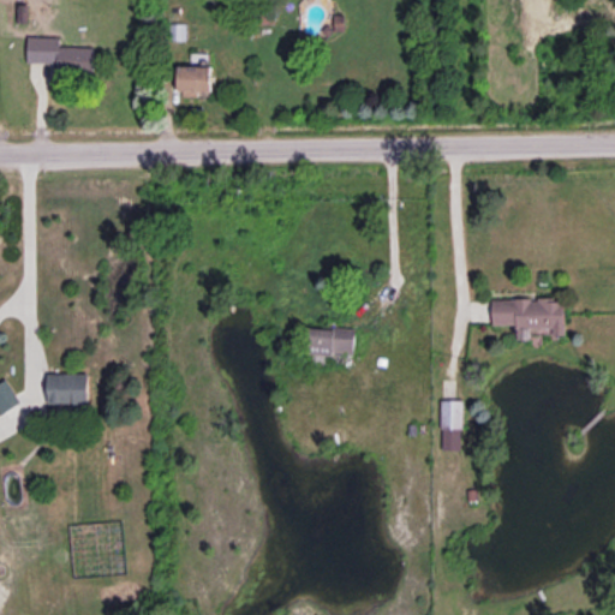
[(95,46),(60,46),(60,36),(29,36),(28,61),(58,63),(58,70),(94,71),(95,46)]
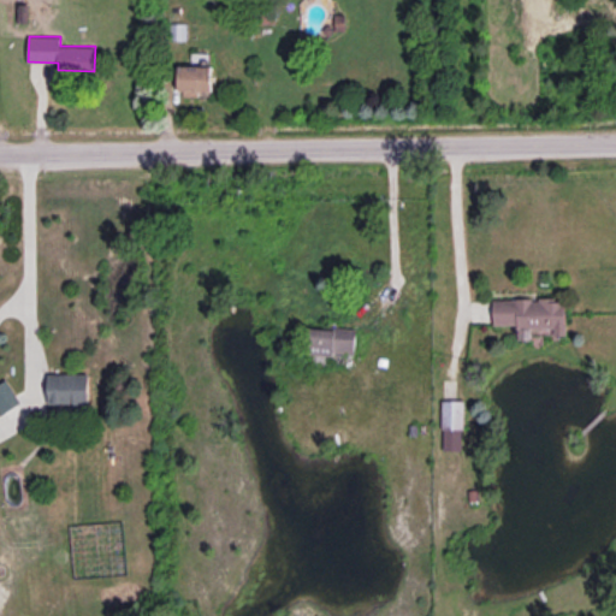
[(213,66),(178,65),(178,96),(199,96),(199,92),(212,92),(213,66)]
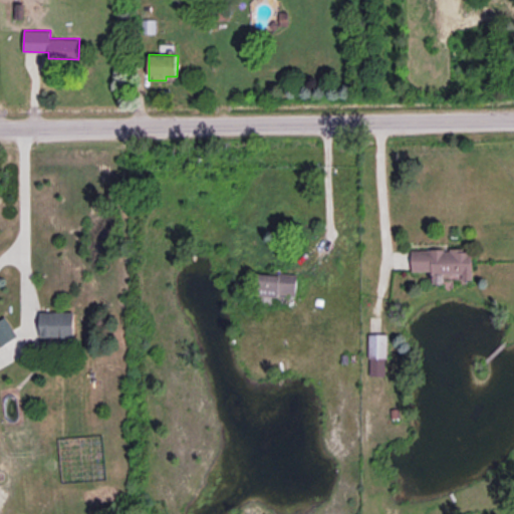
[(412,249),(412,271),(432,271),(432,283),(444,283),(444,277),(472,277),(472,249),(412,249)]
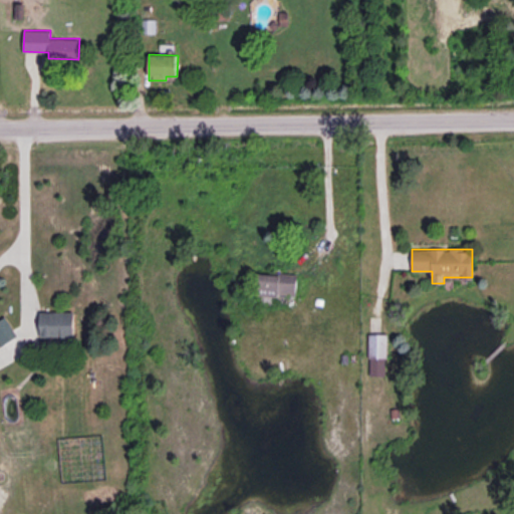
[(297,275),(259,272),(258,294),(296,296),(297,275)]
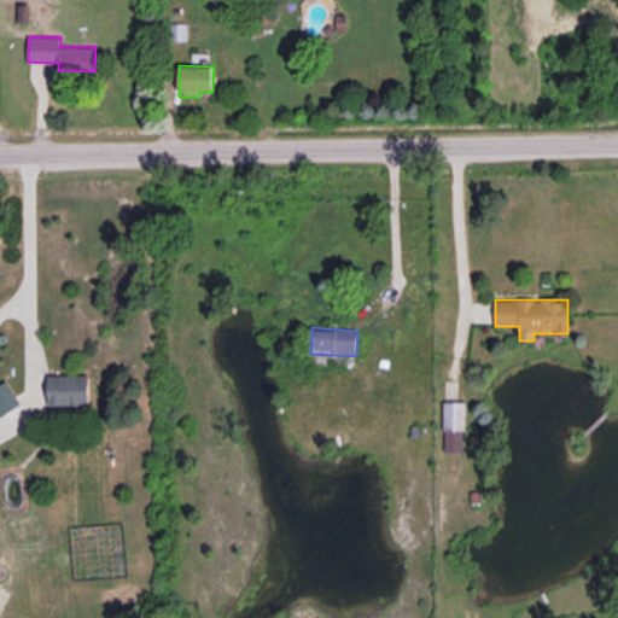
[(89,374),(48,374),(48,407),(89,408),(89,374)]
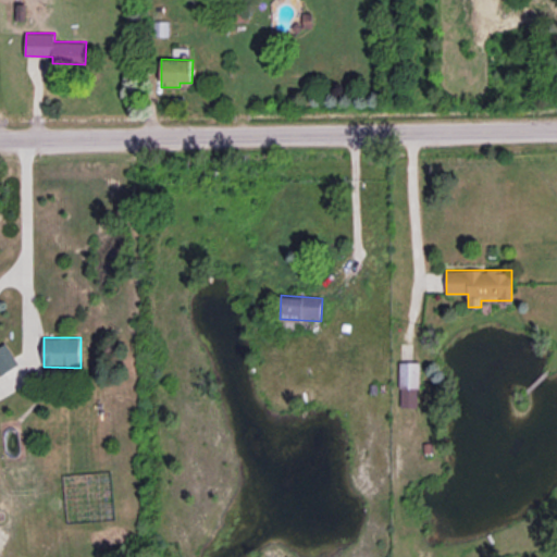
[(0,372),(1,374),(19,363),(5,343),(0,346),(0,372)]
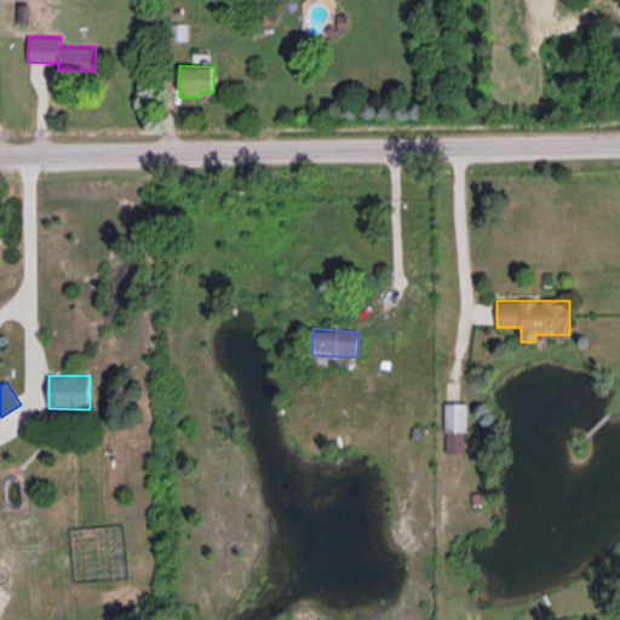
[(466,402),(445,402),(445,453),(466,453),(466,402)]
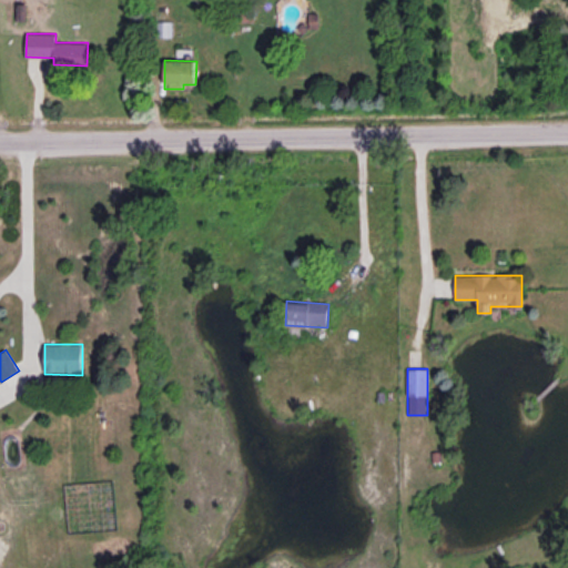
All buildings are outlined.
